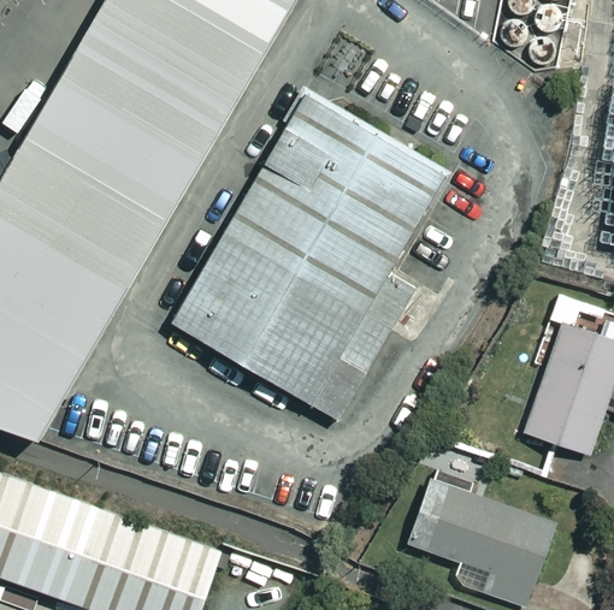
[(0,430),(37,443),(291,0),(105,0),(0,182),(0,430)]
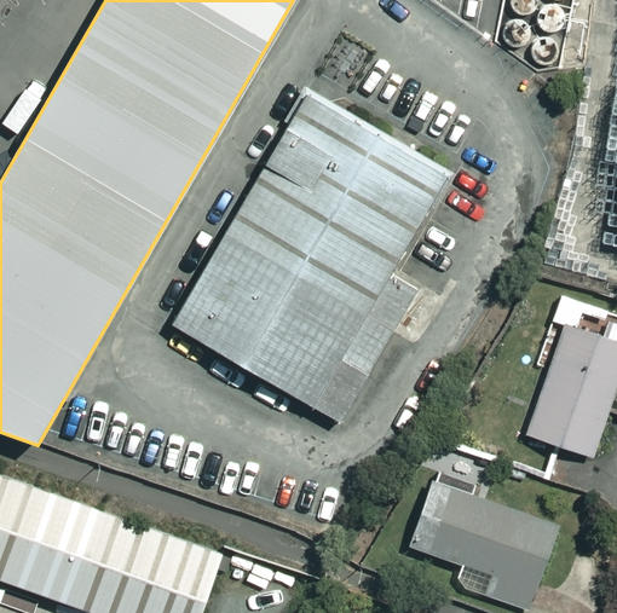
[(453,178),(306,93),(168,329),(340,428),(417,296),(391,282),(453,178)]
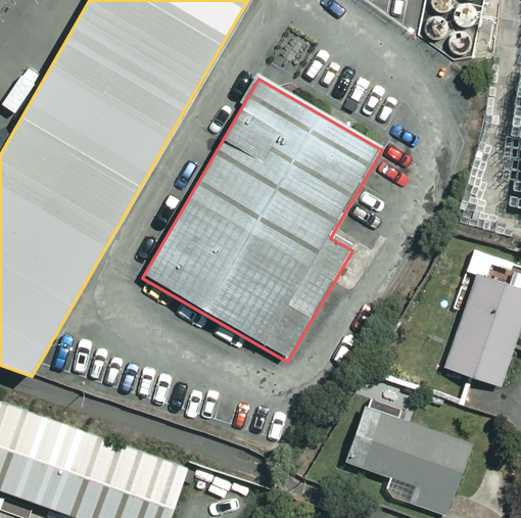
[(520,287),(473,273),(442,368),(500,386),(520,320),(520,287)]
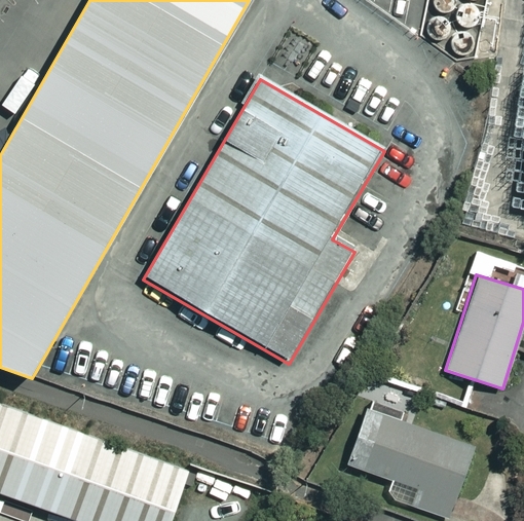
[(180,520),(197,475),(0,403),(0,492),(77,520),(180,520)]
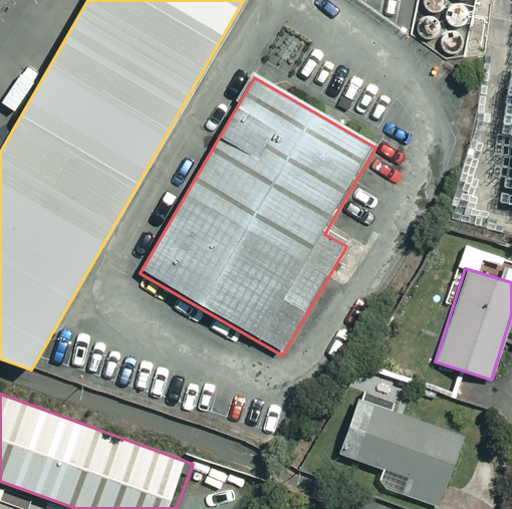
[(462,435),(359,399),(339,454),(382,470),(376,487),(436,508),(462,435)]
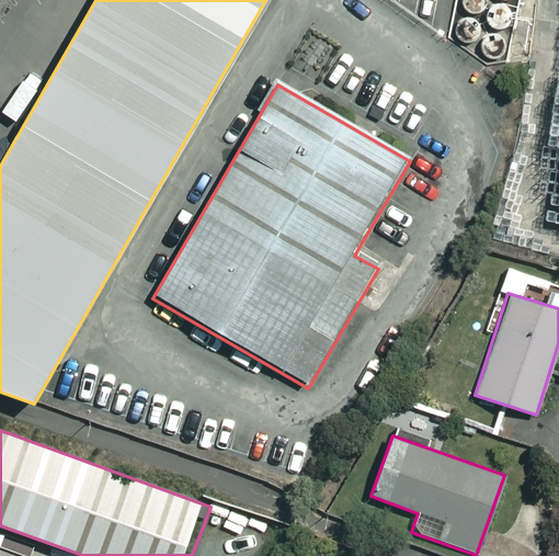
All buildings are outlined.
